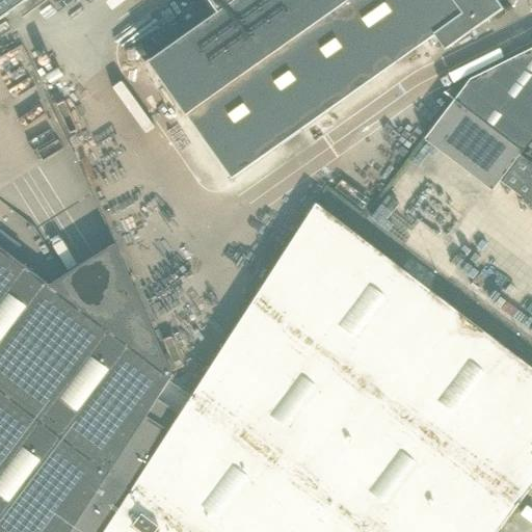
[(0,0),(0,19),(26,0),(0,0)]
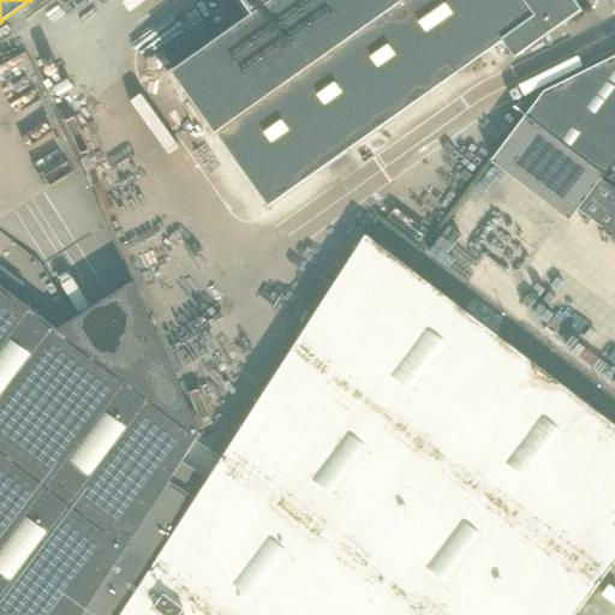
[(514,58),(566,23),(583,11),(574,0),(242,0),(252,16),(173,72),(269,206),(503,41),(514,58)]
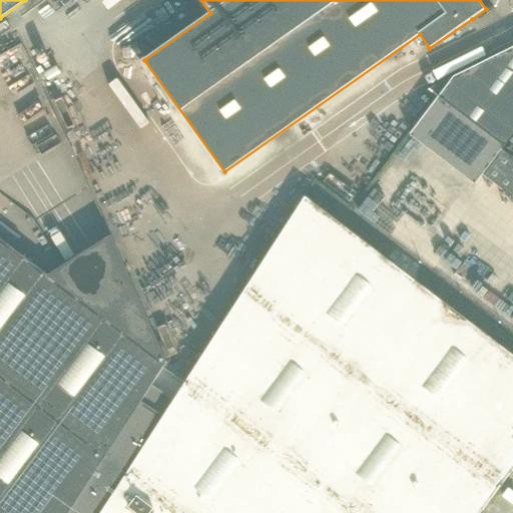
[(512,47),(430,89),(441,97),(503,145),(505,146),(502,148),(511,156),(512,152),(512,138),(511,137),(512,134),(512,47)]
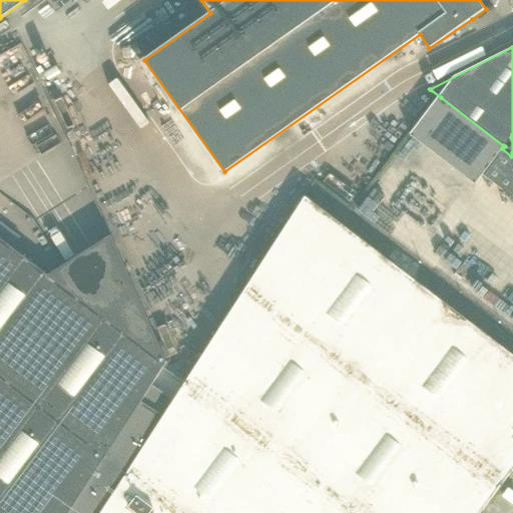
[(512,157),(511,156),(502,148),(505,146),(503,145),(475,182),(476,183),(483,174),(503,189),(512,196),(512,157)]
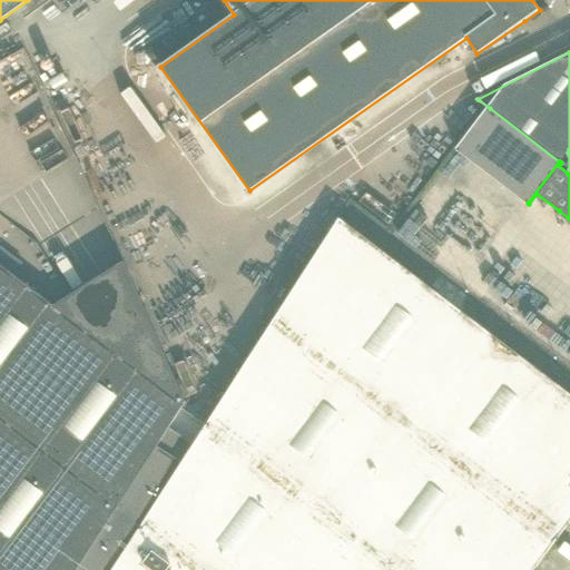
[(569,521),(569,393),(338,218),(272,322),(557,539),(569,521)]
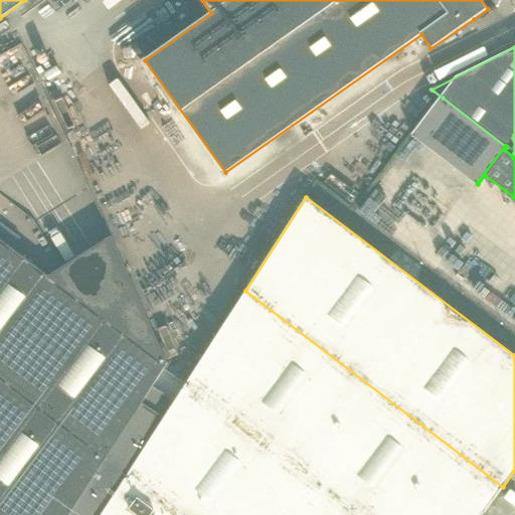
[(0,514),(97,514),(99,512),(101,513),(125,477),(163,417),(141,403),(167,363),(111,237),(49,278),(0,239),(0,514)]
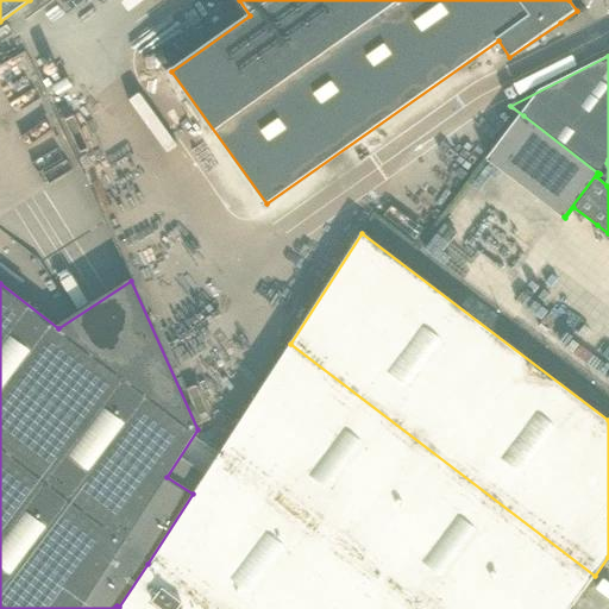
[(569,608),(595,576),(290,344),(219,454),(421,608),(569,608)]
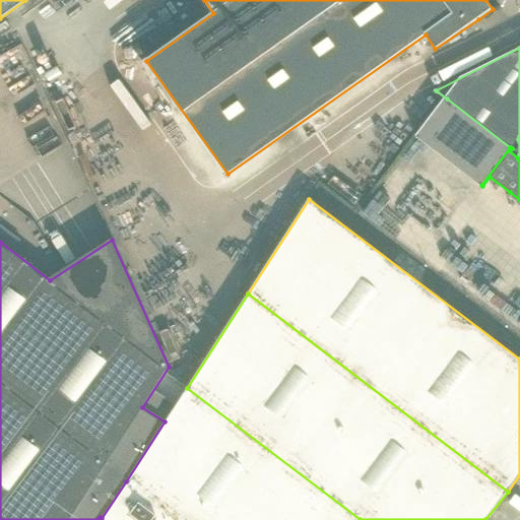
[(176,519),(360,519),(187,388),(126,481),(176,519)]
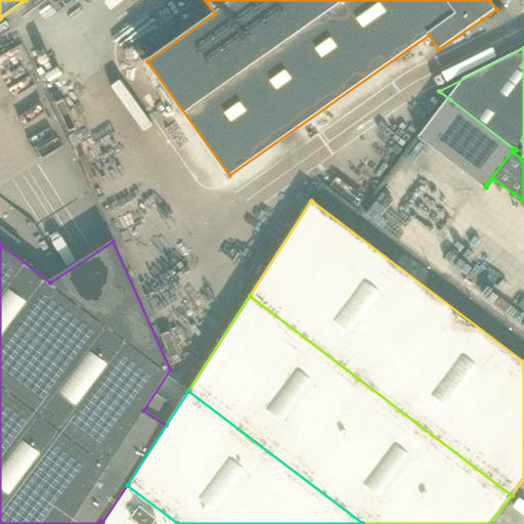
[(177,523),(127,485),(102,522),(100,521),(98,523),(177,523)]
